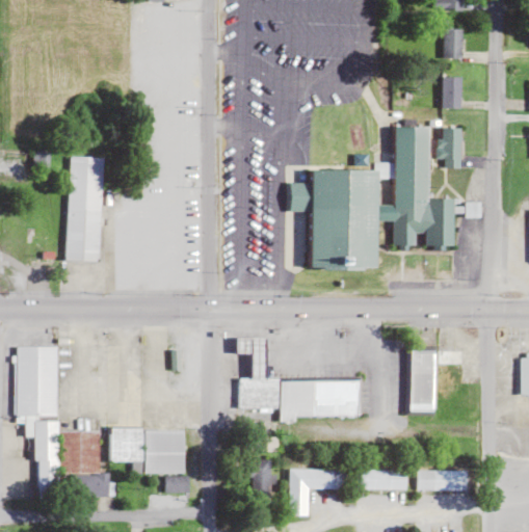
[(465,11),(464,0),(440,0),(440,11),(465,11)]
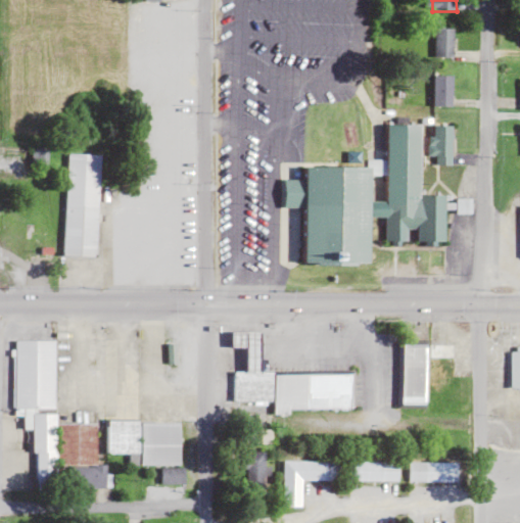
[(456,57),(456,28),(435,28),(435,57),(456,57)]
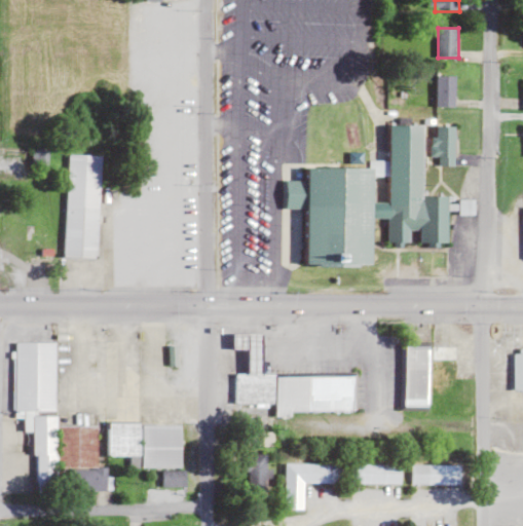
[(183,74),(160,74),(160,81),(152,81),(152,102),(183,102),(183,74)]
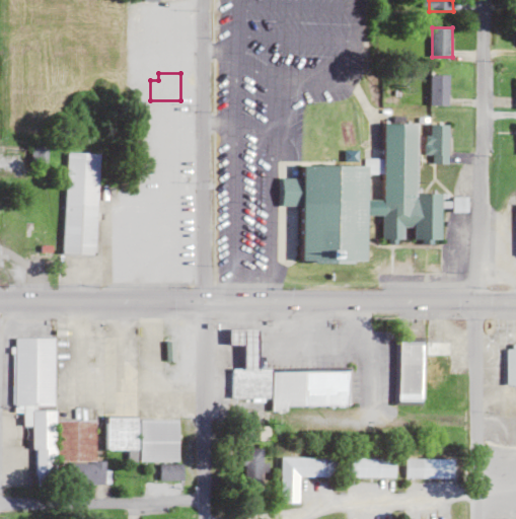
[(432,105),(450,105),(450,74),(432,74),(432,105)]
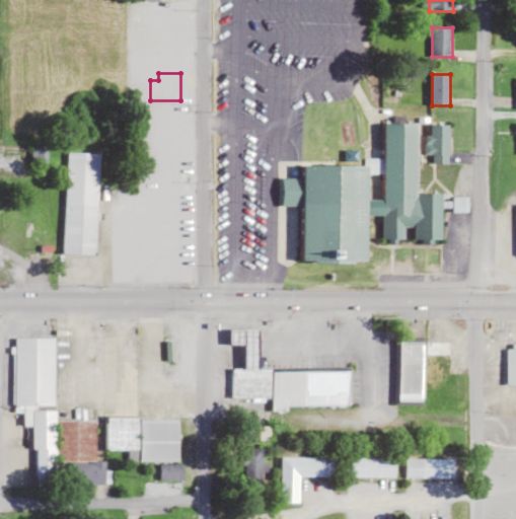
[(303,262),(368,263),(369,215),(384,216),(384,239),(406,240),(406,227),(417,227),(417,241),(443,242),(443,194),(418,194),(420,124),(386,123),(385,158),(367,158),(366,166),(303,165),(303,178),(285,178),(284,206),(304,206),(303,262)]
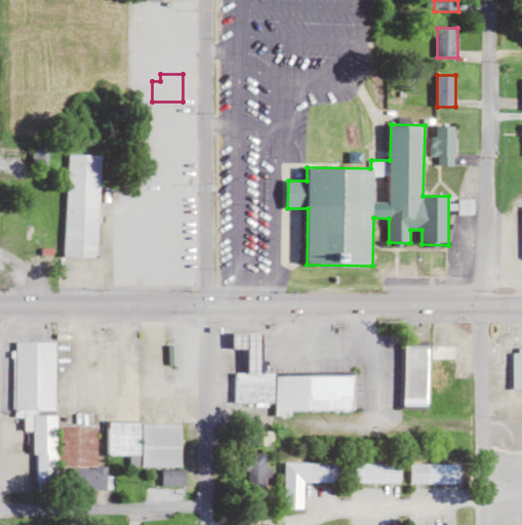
[(455,126),(433,126),(433,164),(455,164),(455,126)]
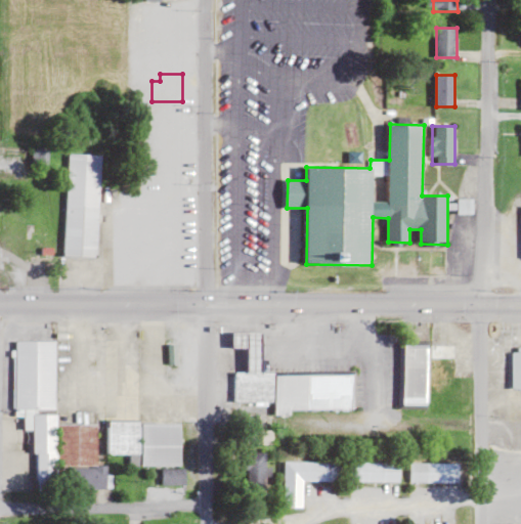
[(49,166),(49,148),(34,148),(34,166),(49,166)]
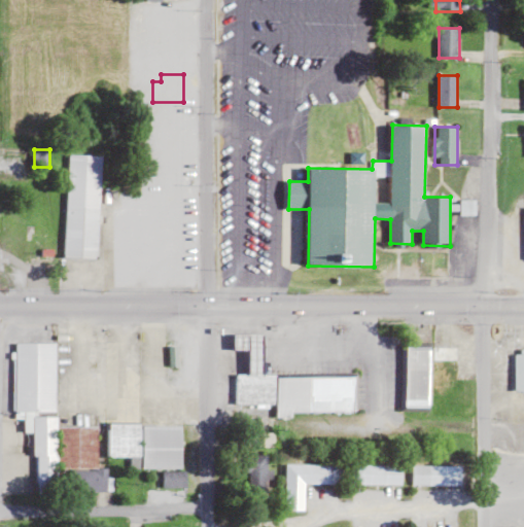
[(99,258),(103,155),(68,154),(65,256),(99,258)]
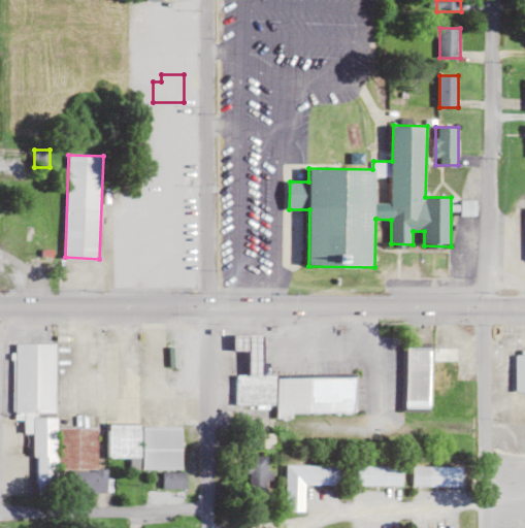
[(477,200),(462,200),(462,215),(477,215),(477,200)]
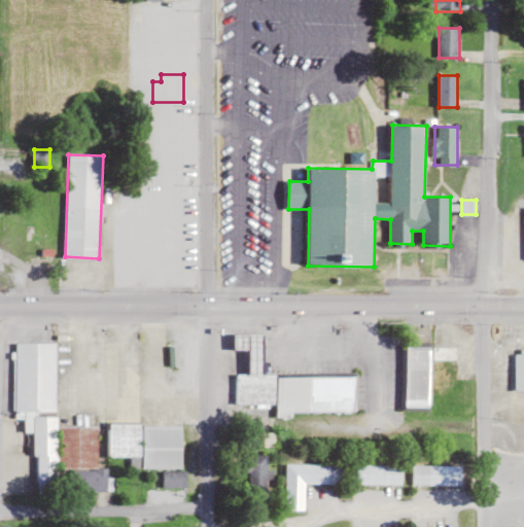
[(33,264),(51,264),(51,236),(33,236),(33,264)]
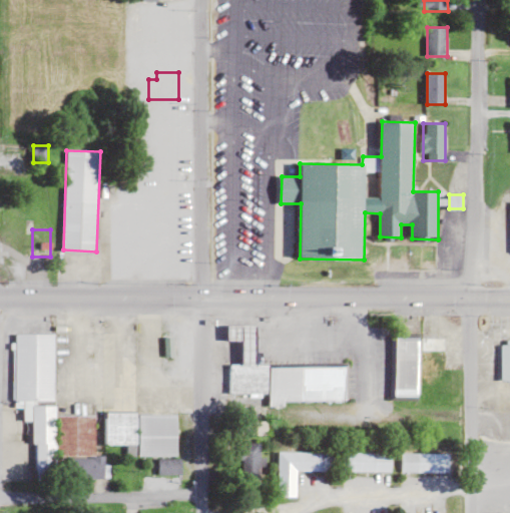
[(347,367),(259,367),(259,326),(228,326),(228,341),(242,341),(242,366),(230,366),(230,395),(269,395),(269,406),(285,407),(286,402),(347,402),(347,367)]
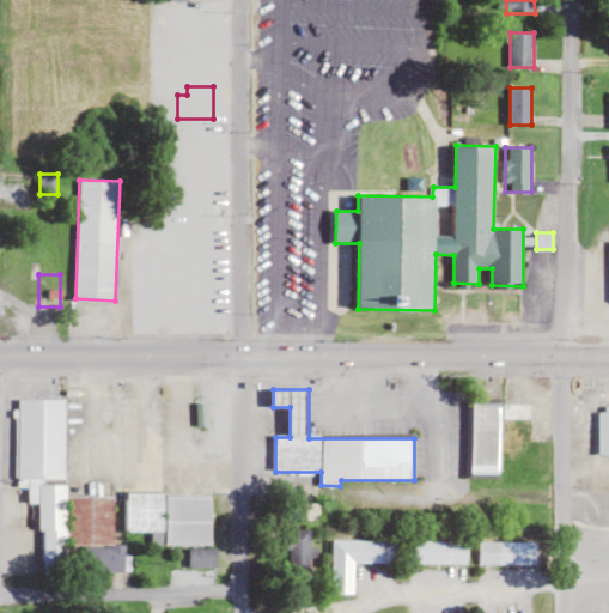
[(116,496),(67,497),(66,399),(18,400),(19,487),(31,487),(31,521),(42,521),(42,577),(126,576),(125,542),(116,542),(116,496)]
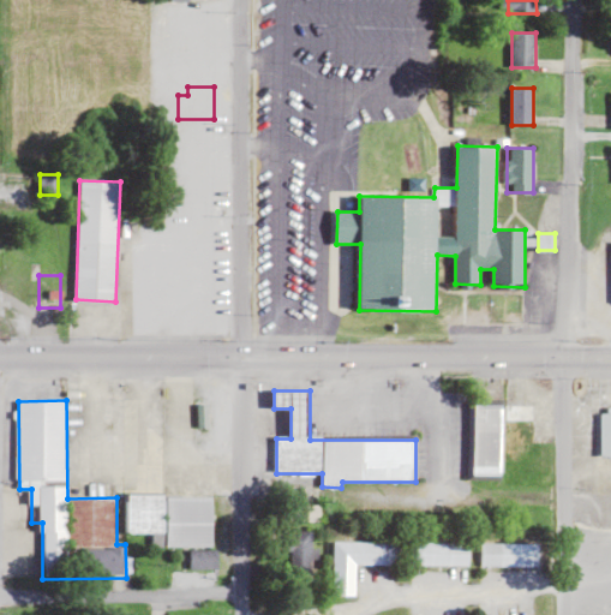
[(537,404),(508,402),(507,459),(521,459),(521,451),(529,451),(529,437),(537,437),(537,404)]
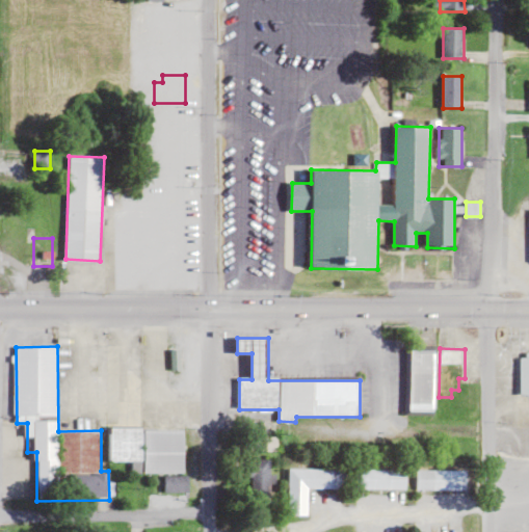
[(411,350),(411,415),(434,415),(435,350),(411,350)]
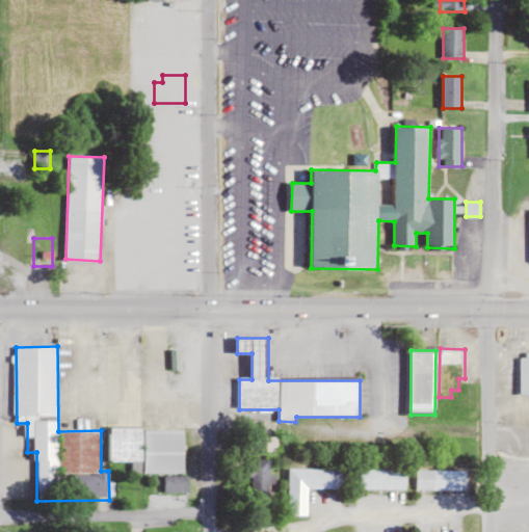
[(185,429),(111,428),(110,461),(144,462),(143,473),(184,474),(185,429)]
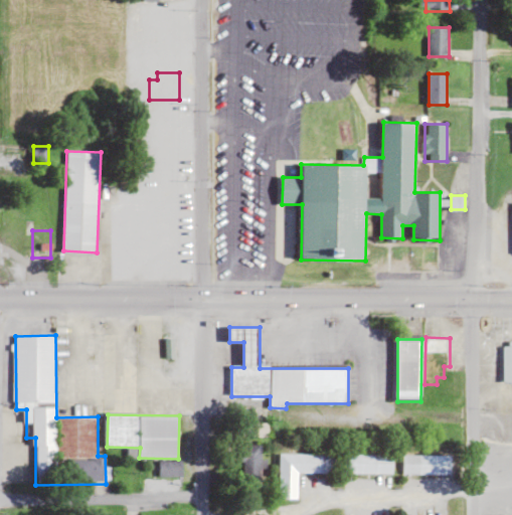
[(263,478),(263,446),(243,446),(243,478),(263,478)]
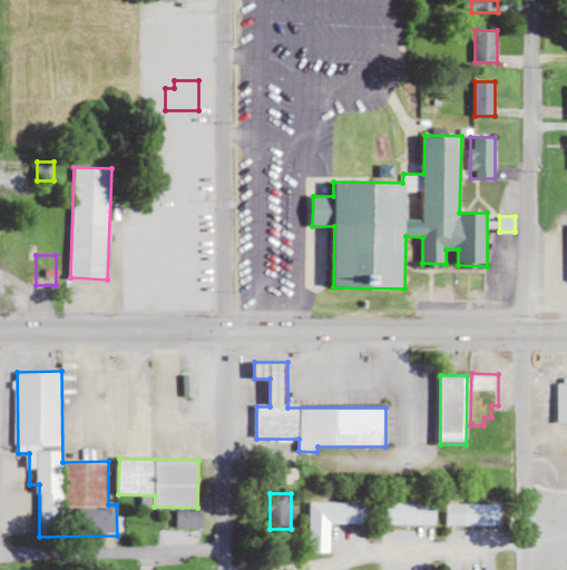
[(372,503),(311,503),(310,552),(330,552),(331,523),(371,523),(372,503)]
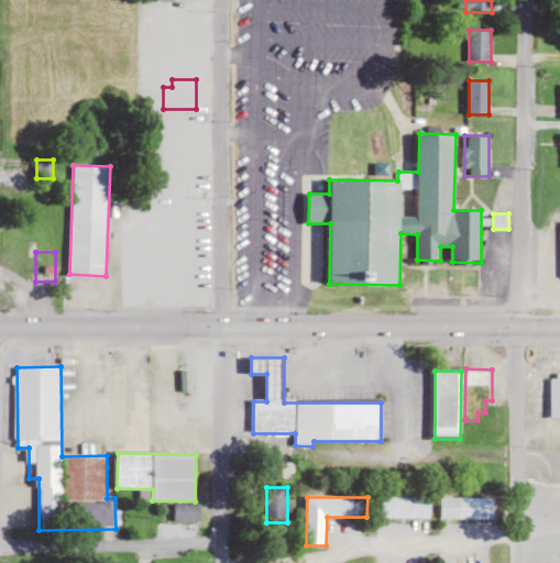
[(431,517),(431,498),(381,498),(381,517),(431,517)]
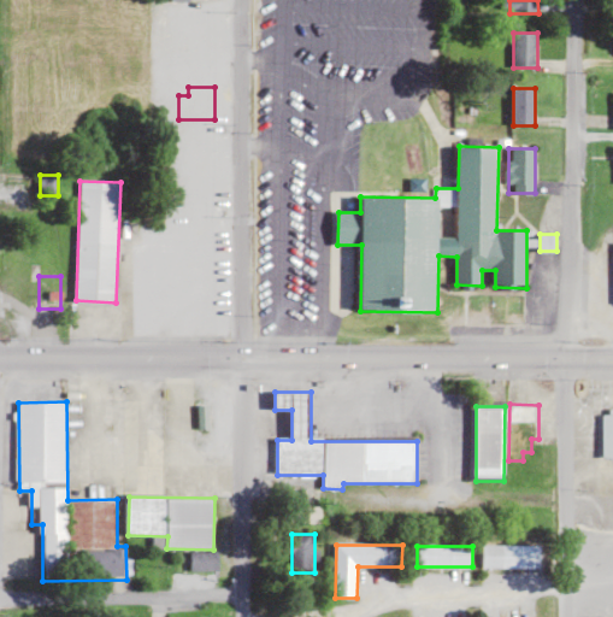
[(541,546),(483,546),(483,568),(541,568),(541,546)]
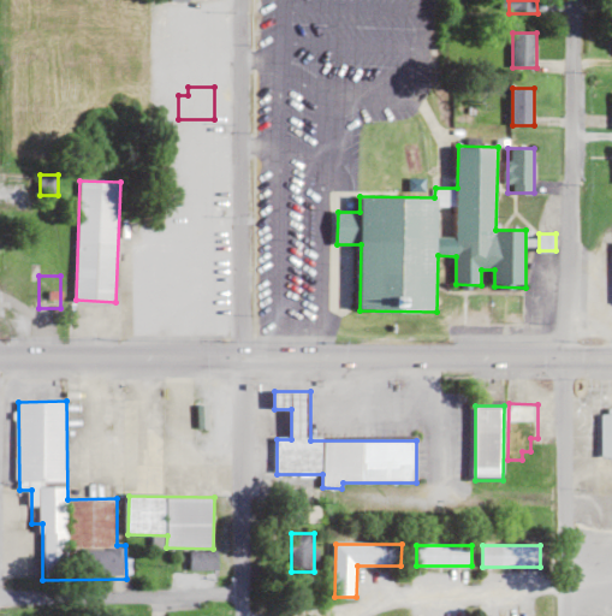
[(198,569),(218,569),(218,555),(198,555),(198,569)]
